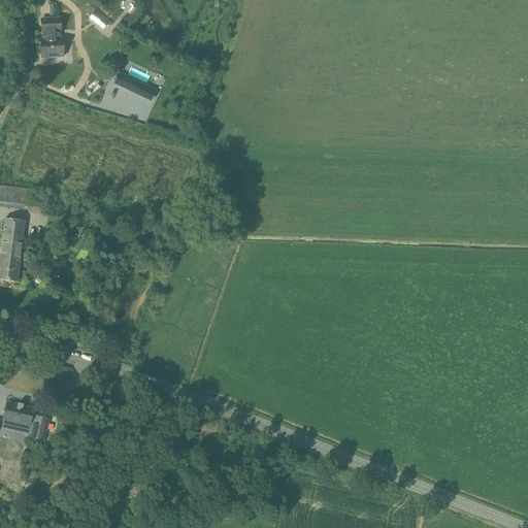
[(95,11),(90,19),(96,24),(102,17),(95,11)]
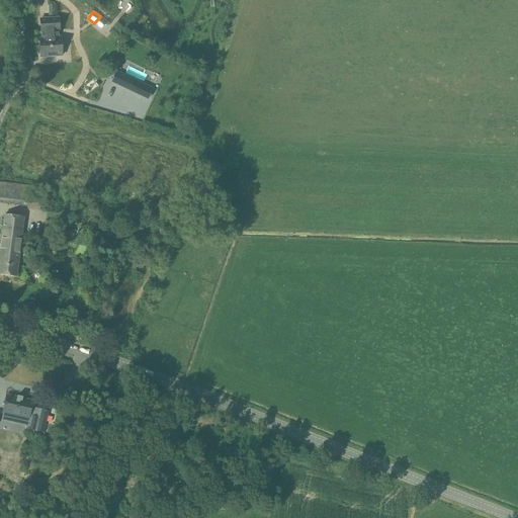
[(60,32),(59,19),(40,20),(41,33),(42,33),(42,40),(40,40),(40,46),(38,48),(39,52),(40,54),(41,59),(63,58),(61,39),(59,39),(58,32),(60,32)]
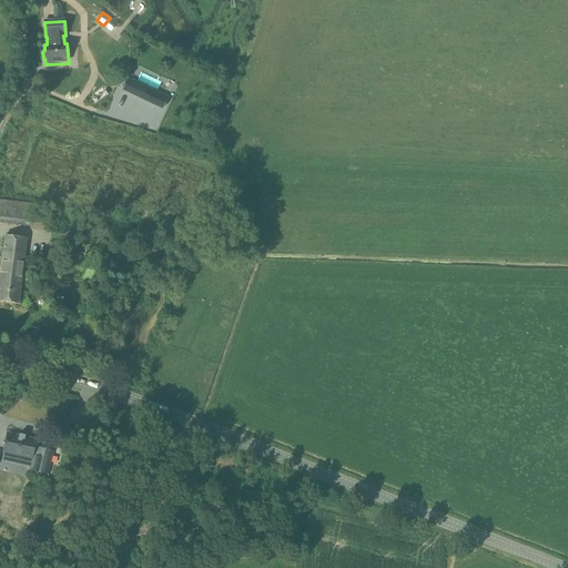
[(156,105),(162,93),(122,74),(117,87),(156,105)]
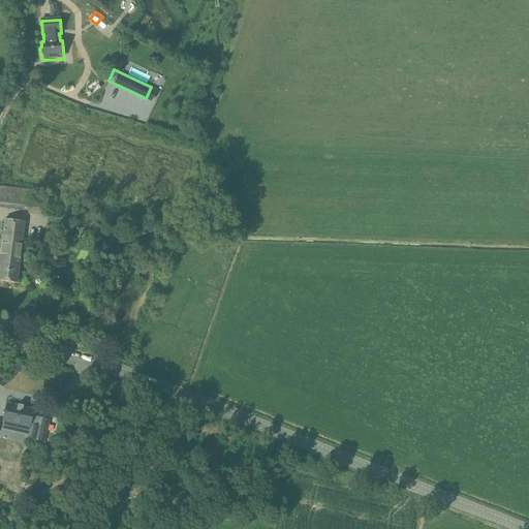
[(31,190),(0,186),(0,207),(28,211),(28,214),(40,216),(42,208),(29,206),(31,190)]
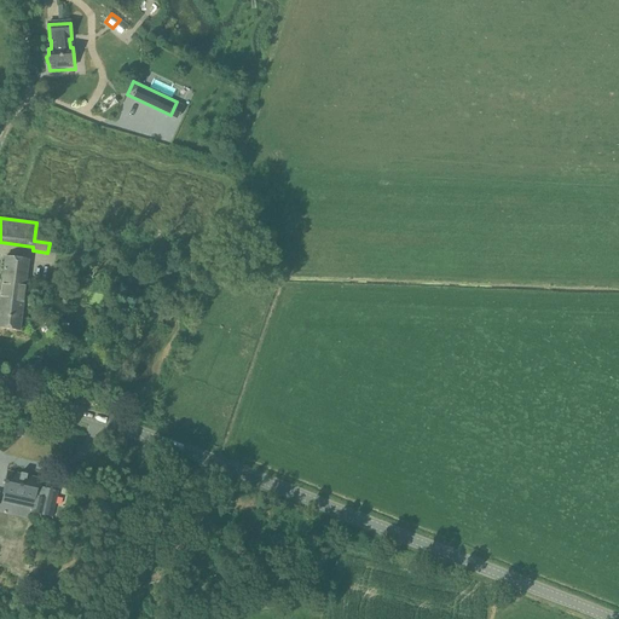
[(0,328),(21,331),(29,261),(5,259),(0,294),(0,328)]
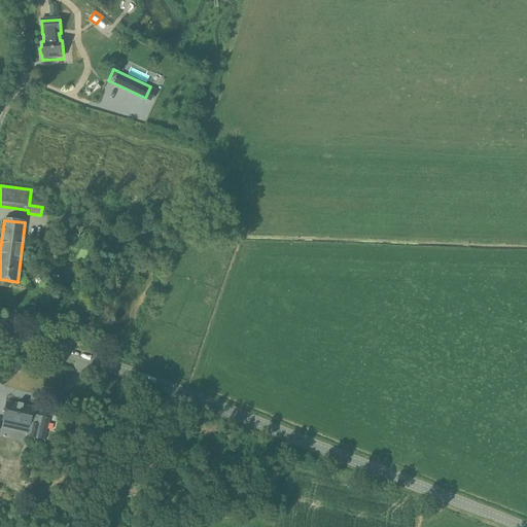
[(31,415),(33,405),(8,399),(4,417),(31,423),(29,436),(44,441),(49,419),(39,416),(39,417),(31,415)]
